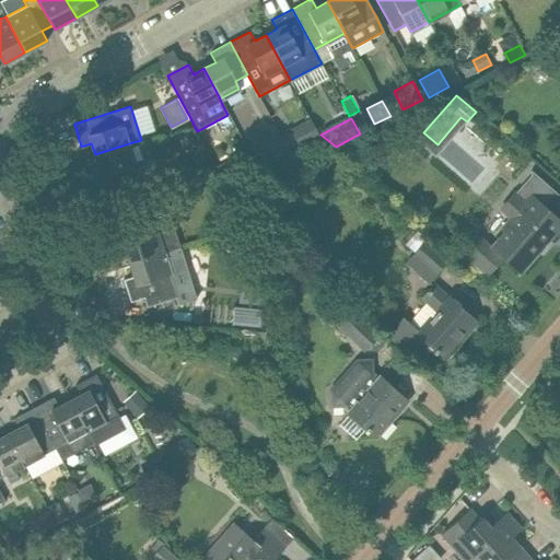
[(312,119),(286,132),(294,149),(321,136),(312,119)]
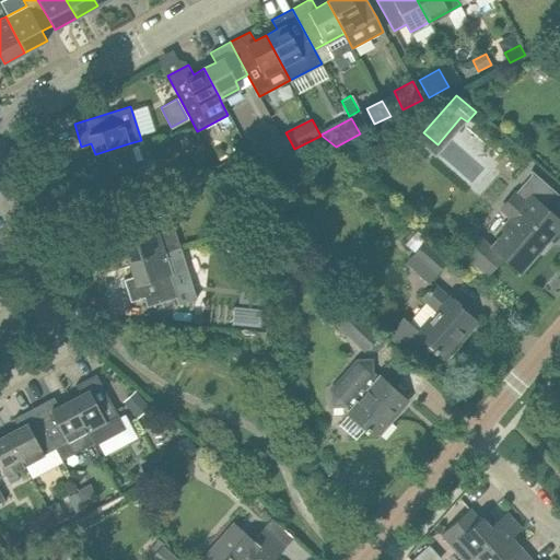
[(129,143),(95,154),(98,166),(89,170),(95,191),(100,205),(156,187),(149,160),(136,163),(129,143)]
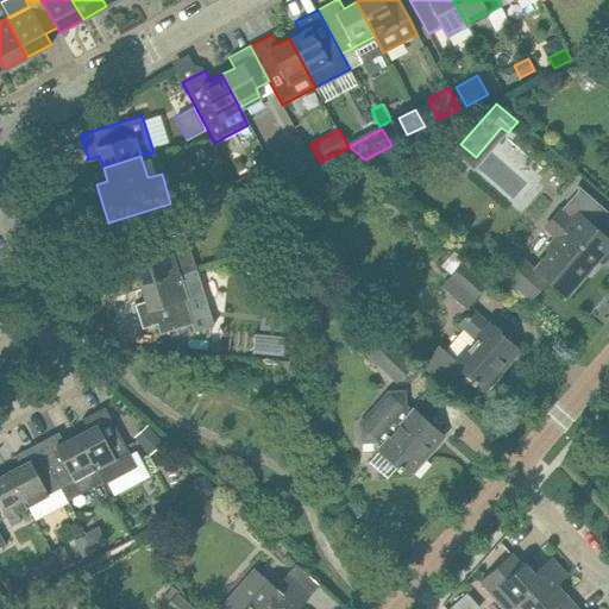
[(272,167),(259,174),(269,192),(282,184),(272,167)]
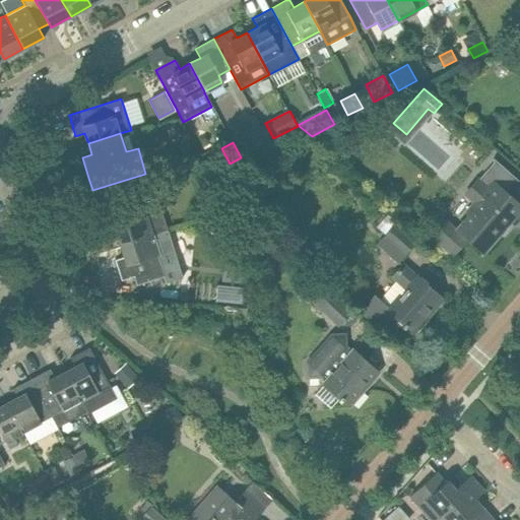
[(494,161),(477,180),(489,190),(476,204),(468,214),(470,216),(457,232),(443,219),(430,234),(453,254),(467,238),(482,252),(497,235),(495,232),(506,218),(509,220),(519,208),(519,205),(505,192),(515,180),(517,182),(518,180),(494,158),(492,160),(494,161)]
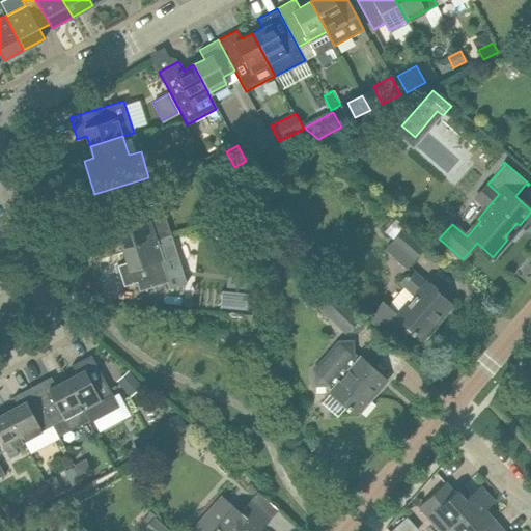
[(205,164),(193,168),(196,176),(208,172),(205,164)]
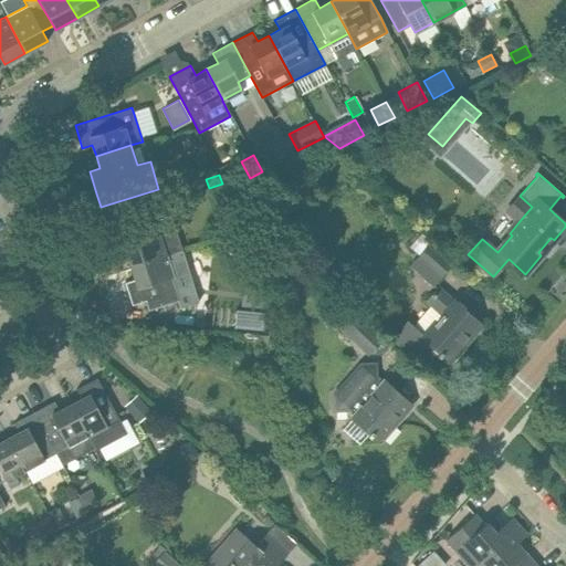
[(134,229),(111,237),(117,259),(127,255),(132,266),(136,265),(180,251),(182,250),(176,231),(175,232),(159,237),(159,234),(155,222),(146,224),(134,229)]
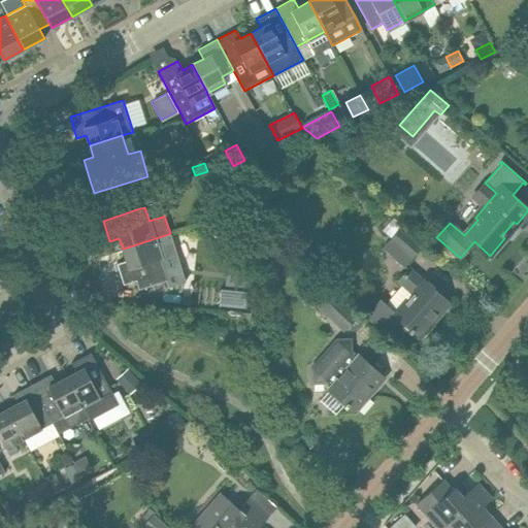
[(403,226),(393,217),(383,229),(393,238),(391,239),(411,258),(423,245),(402,227),(403,226)]
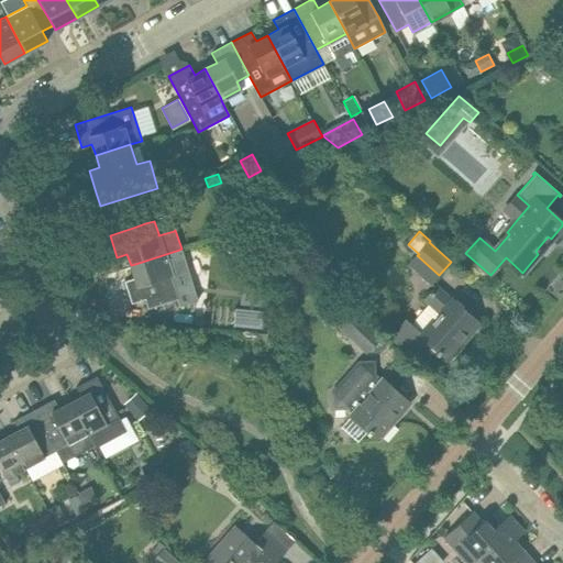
[(134,277),(124,280),(131,304),(145,299),(147,308),(151,307),(168,301),(177,298),(179,307),(197,301),(181,249),(179,250),(135,264),(131,265),(134,277)]
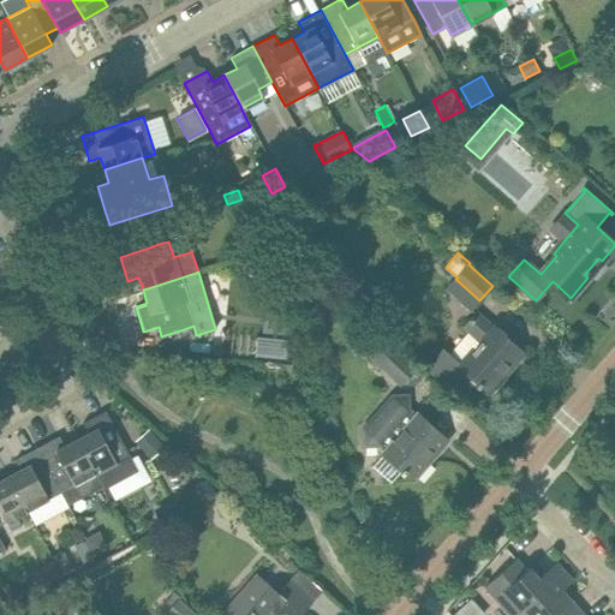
[(442,348),(424,369),(449,392),(464,376),(475,386),(478,388),(481,384),(489,390),(523,353),(475,311),(460,329),(473,340),(457,360),(442,348)]
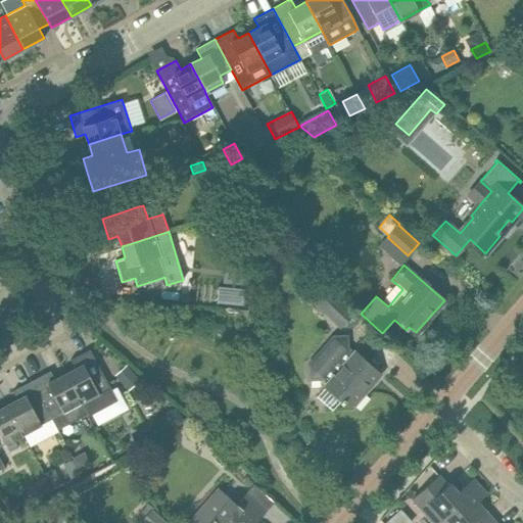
[(339,324),(350,312),(322,285),(311,296),(339,324)]
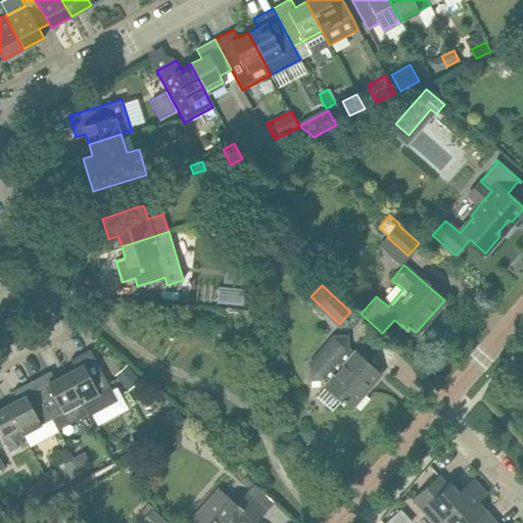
[(219,286),(218,304),(244,306),(246,288),(219,286)]
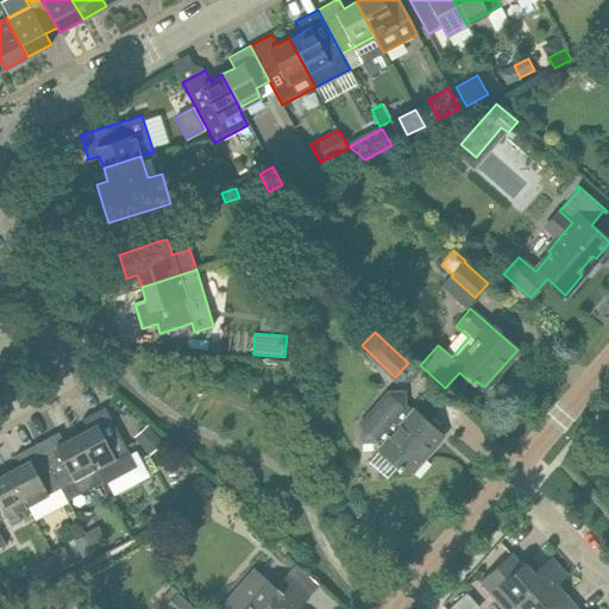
[(413,412),(406,406),(406,389),(387,390),(357,424),(358,444),(374,443),(381,447),(399,464),(395,468),(399,470),(401,466),(409,473),(441,435),(413,410),(413,412)]
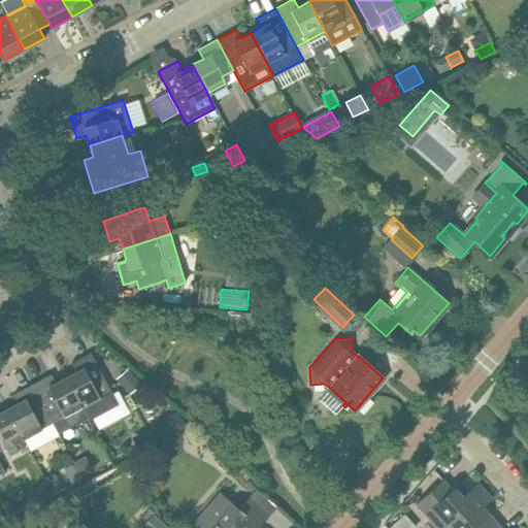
[(75,371),(65,377),(81,406),(88,419),(88,420),(118,404),(111,391),(90,353),(71,363),(75,371)]
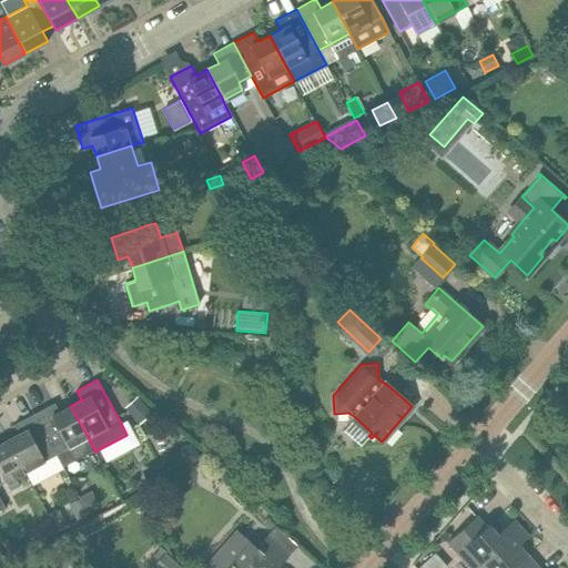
[(59,412),(54,403),(33,414),(57,454),(62,466),(93,450),(94,450),(88,437),(70,406),(59,412)]
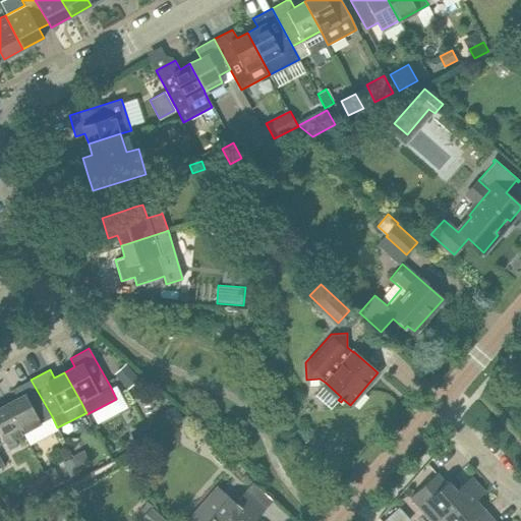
[(12,389),(17,398),(7,403),(22,432),(52,416),(31,380),(12,389)]
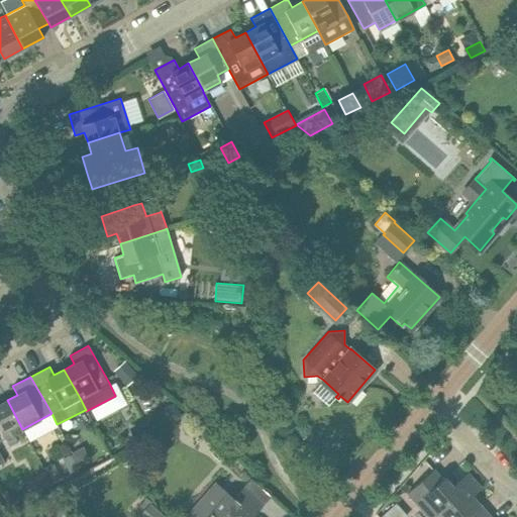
[(0,403),(0,440),(22,429),(7,400),(0,403)]
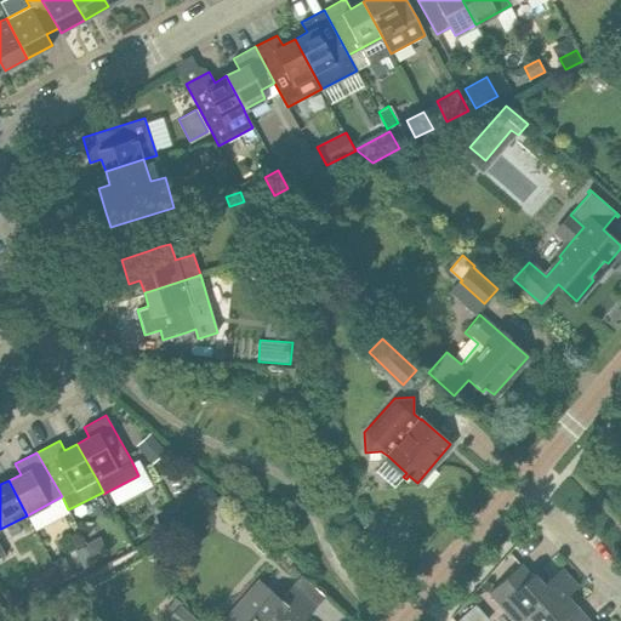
[(95,564),(86,546),(77,550),(85,568),(95,564)]
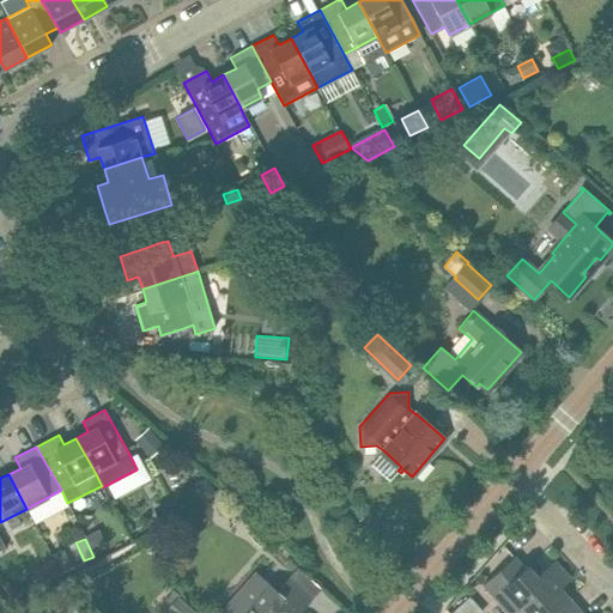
[(61,550),(53,554),(61,574),(70,569),(61,550)]
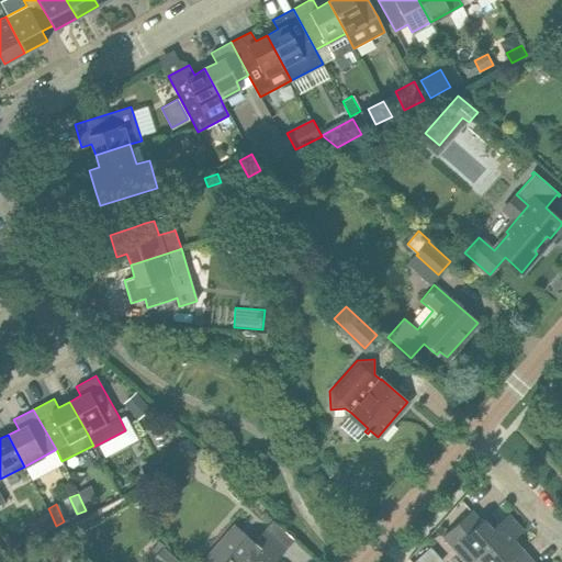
[(481,520),(472,509),(442,536),(465,561),(470,561),(506,530),(498,523),(492,528),(483,518),(481,520)]
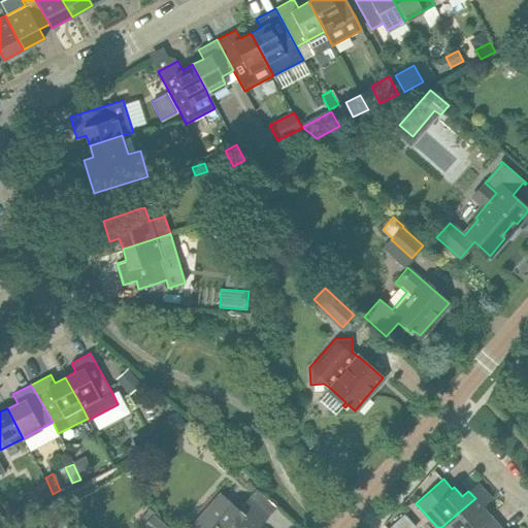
[(468,491),(475,498),(441,527),(495,527),(499,525),(483,506),(492,498),(477,483),(468,491)]
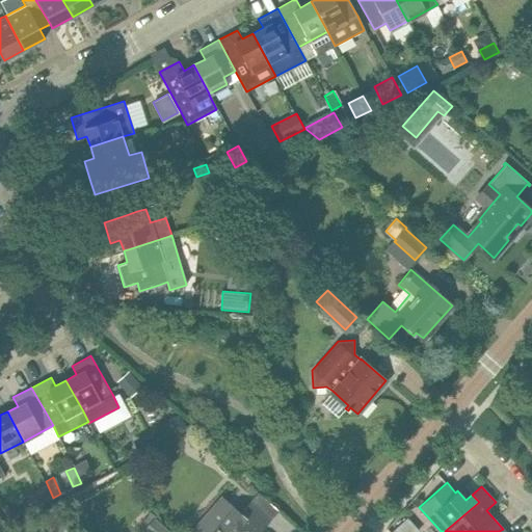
[(189,531),(260,531),(278,510),(258,493),(241,512),(221,496),(189,531)]
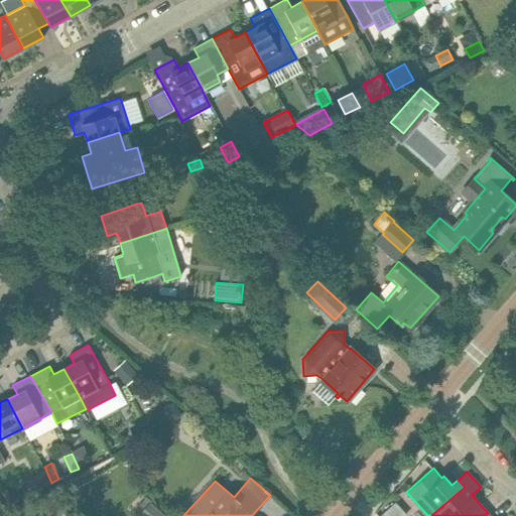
[(143,515),(166,515),(150,502),(140,513),(143,515)]
